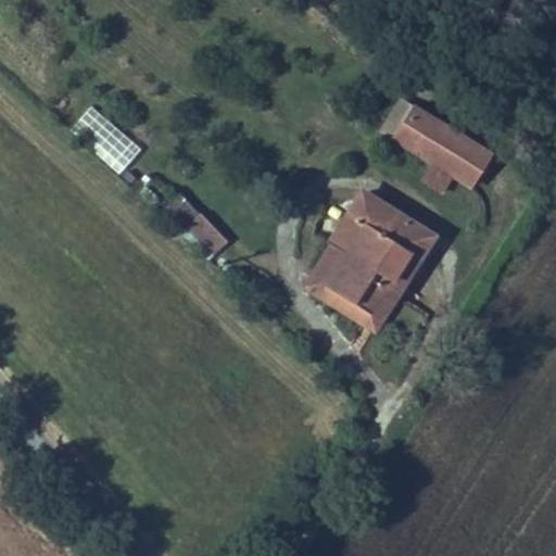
[(68,129),(117,174),(140,150),(91,104),(68,129)]
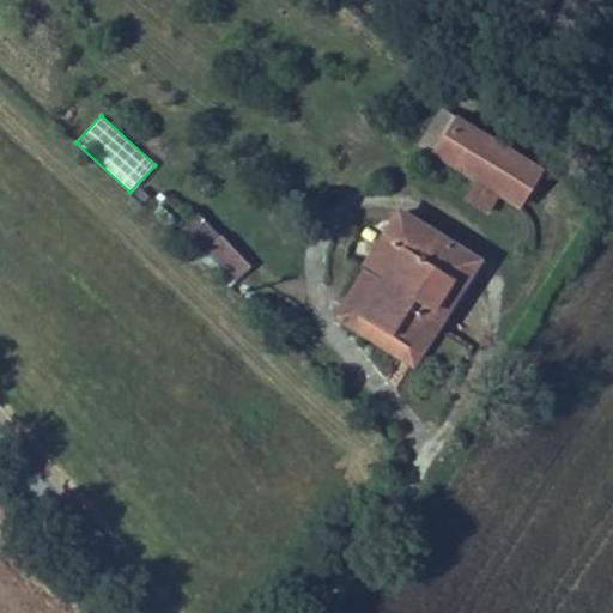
[(459,168),(479,134),(457,121),(437,153),(459,168)]
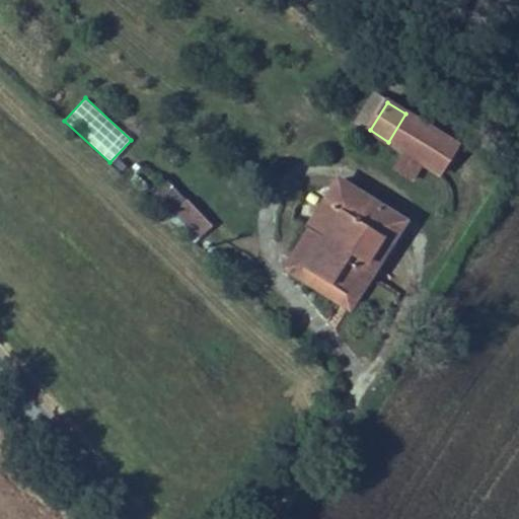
[(388,142),(440,174),(458,146),(405,114),(388,142)]
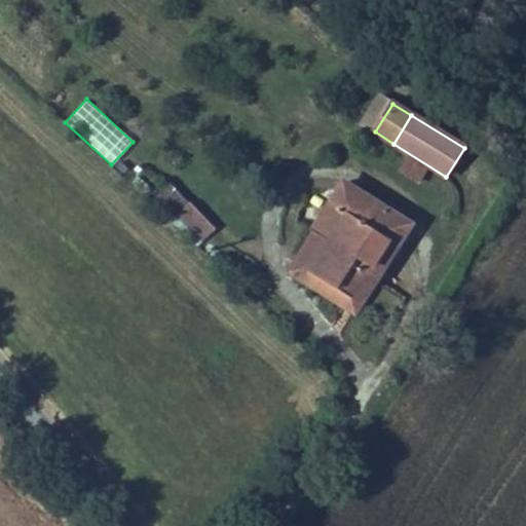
[(328,240),(308,271),(351,298),(387,239),(396,245),(409,224),(342,183),(312,230),(314,232),(328,240)]
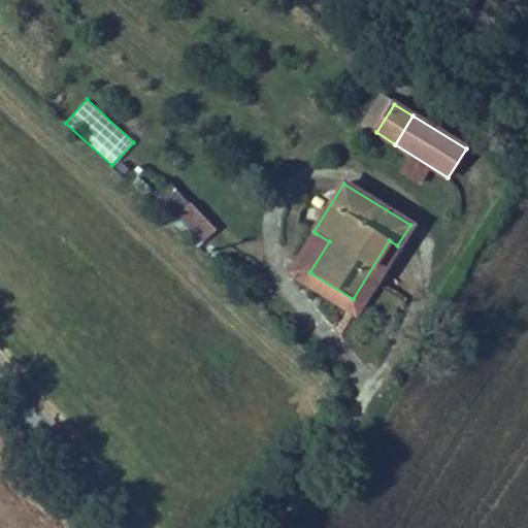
[(216,244),(191,222),(182,231),(206,255),(216,244)]
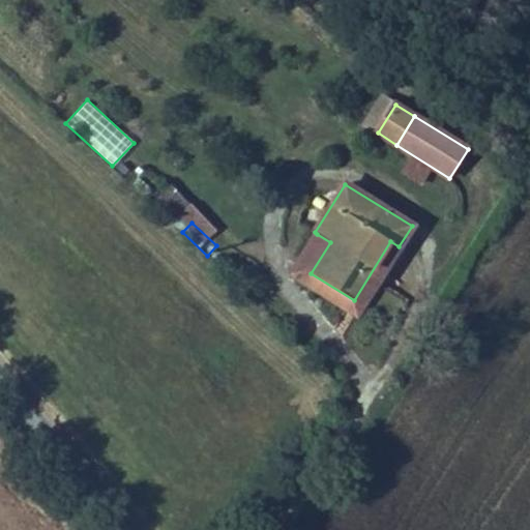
[(330,242),(317,234),(292,273),(357,314),(399,246),(390,241),(354,300),(311,273),(330,242)]
